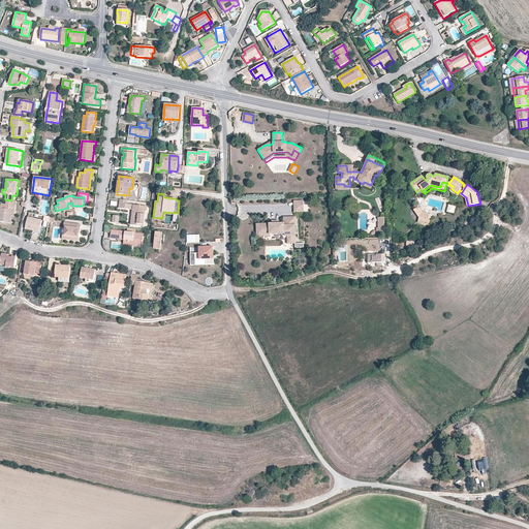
[(131,210),(131,205),(127,205),(128,200),(120,199),(119,208),(131,210)]
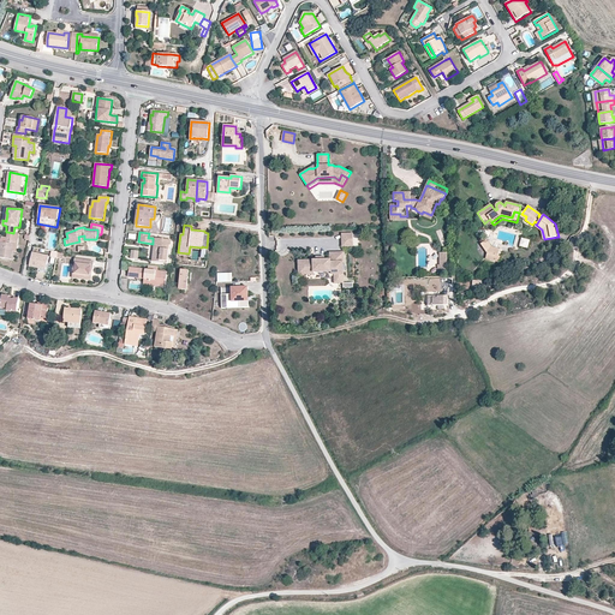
[(12,251),(13,244),(17,245),(19,236),(7,233),(7,238),(6,239),(10,239),(9,244),(1,243),(0,246),(0,257),(11,260),(12,251)]
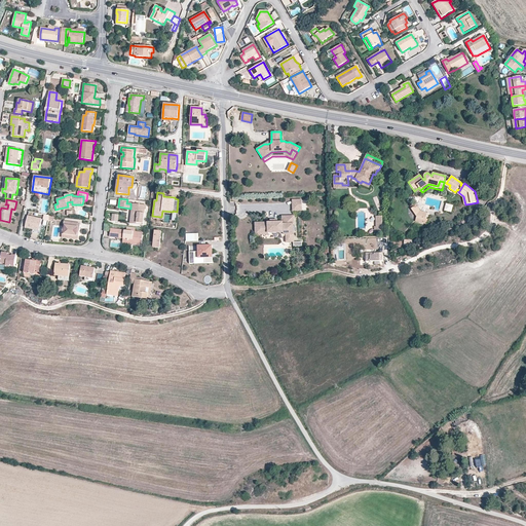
[(302,211),(302,199),(292,199),(293,211),(302,211)]
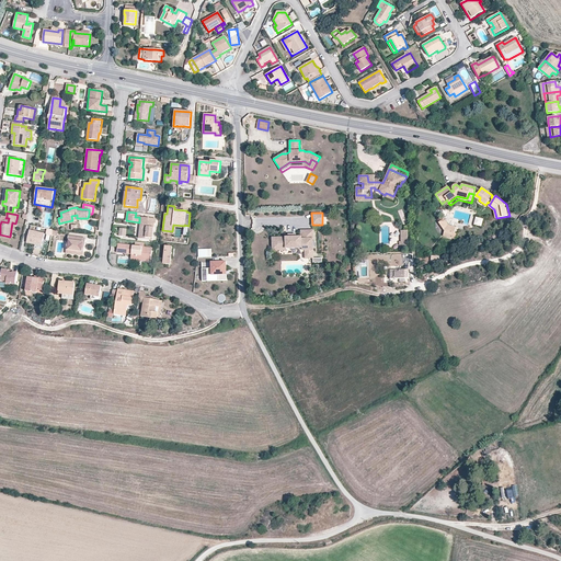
[(152,240),(155,224),(156,224),(157,219),(141,217),(140,222),(140,227),(144,227),(141,239),(152,240)]
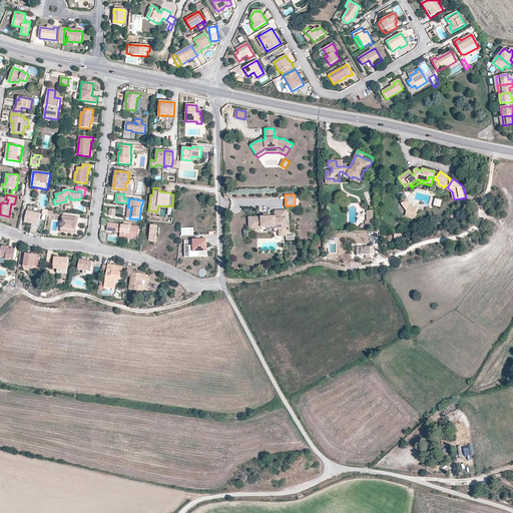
[(442,200),(436,198),(434,205),(441,207),(442,200)]
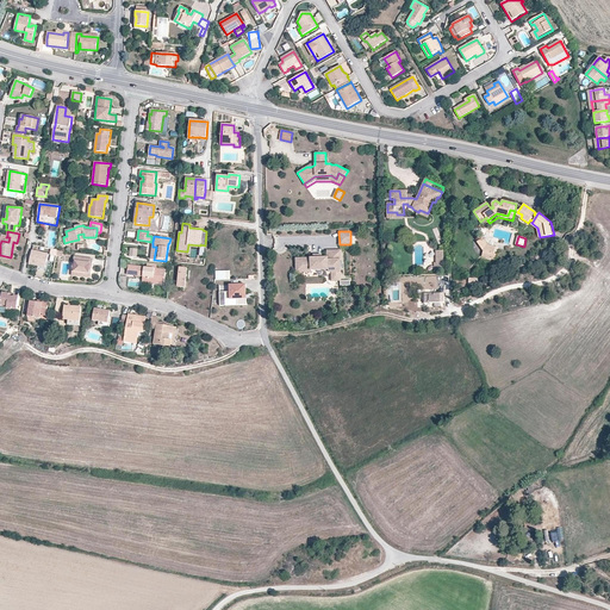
[(495,254),(496,248),(487,246),(483,238),(477,242),(483,251),(481,256),(495,260),(496,254),(495,254)]
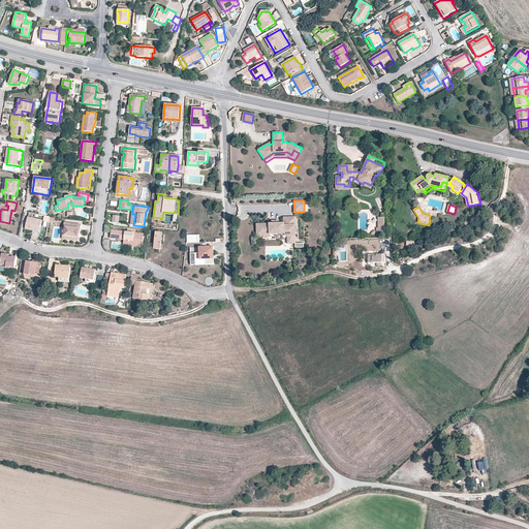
[(42,219),(29,217),(26,228),(40,231),(40,230),(42,219)]
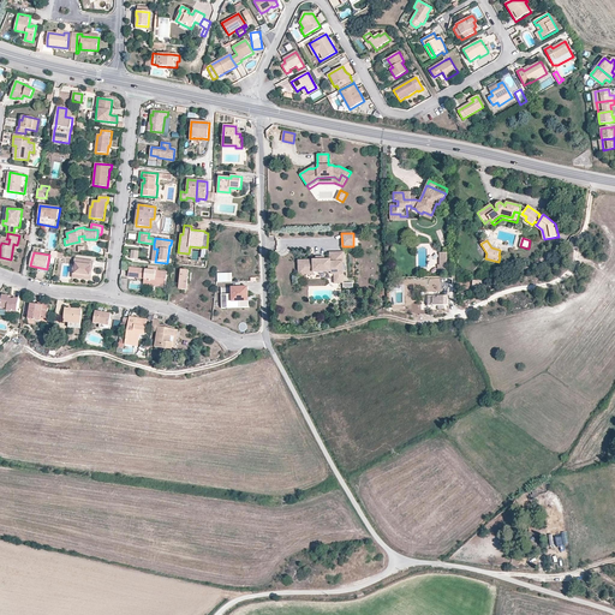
[(344,274),(344,262),(344,252),(329,252),(330,260),(324,260),(316,260),(298,261),(298,275),(314,274),(314,273),(332,273),(335,275),(344,274)]
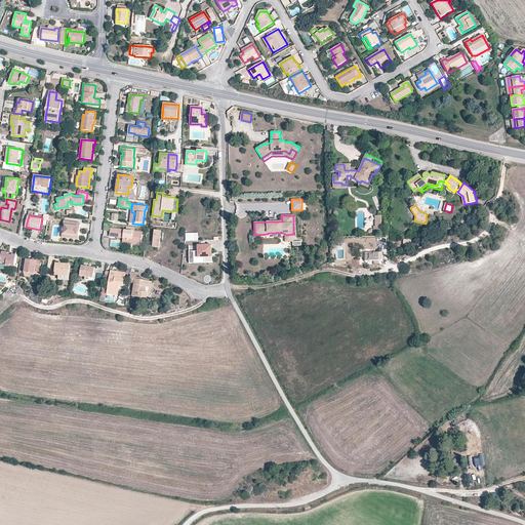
[(385,228),(385,219),(381,220),(381,215),(375,215),(375,227),(373,227),(374,232),(381,232),(381,228),(385,228)]
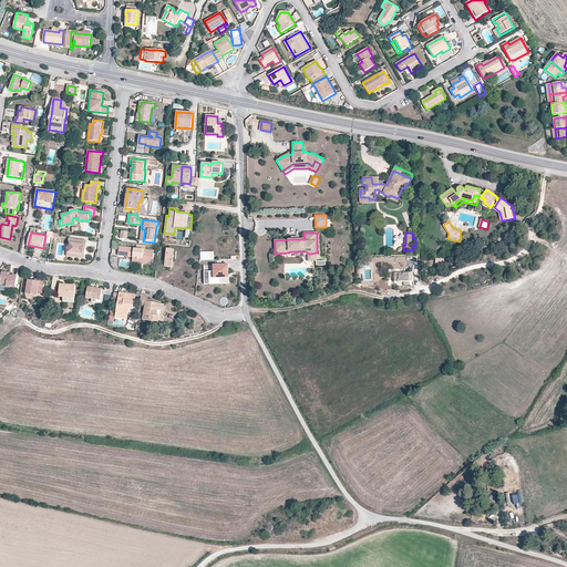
[(53,238),(53,235),(47,234),(45,235),(43,247),(51,248),(53,238)]
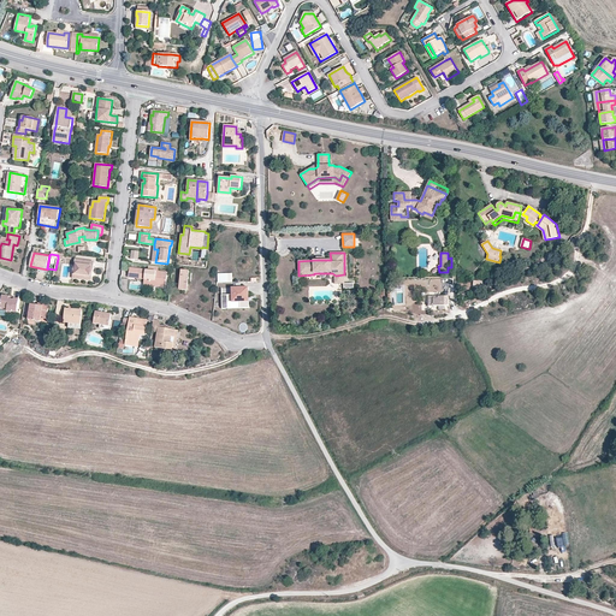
[(93,277),(94,262),(75,260),(73,274),(93,277)]
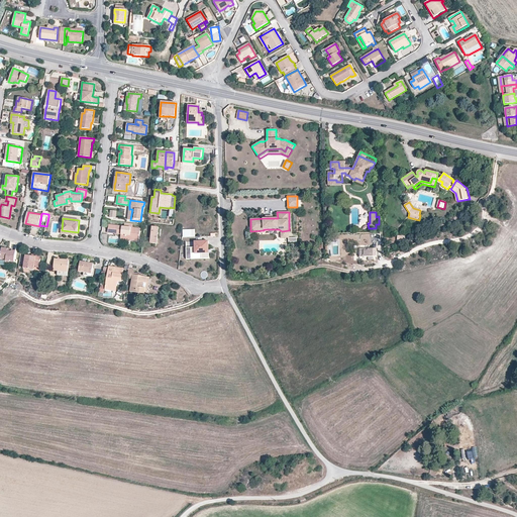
[(139,241),(140,229),(133,228),(133,224),(125,223),(124,227),(109,225),(108,233),(121,234),(121,239),(139,241)]
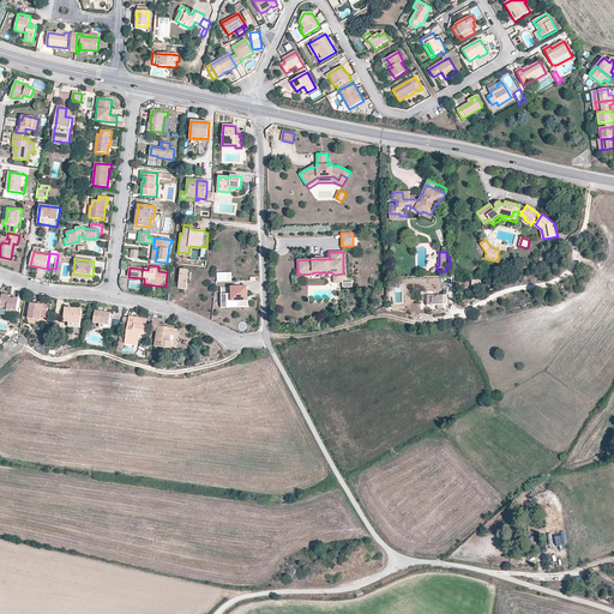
[(218,282),(233,282),(233,272),(218,272),(218,282)]
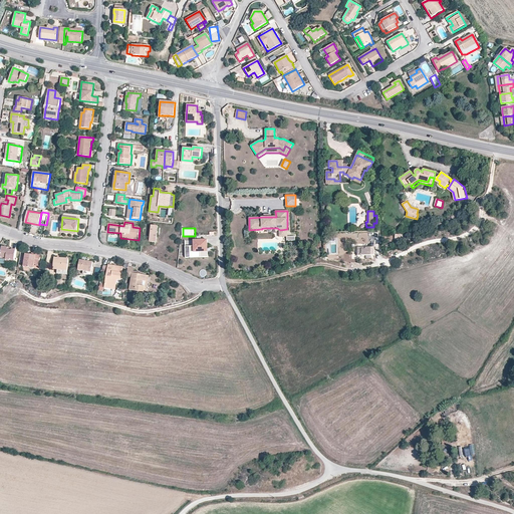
[(206,252),(206,246),(208,246),(207,240),(194,240),(194,246),(185,246),(186,258),(191,258),(190,252),(200,252),(201,257),(208,257),(208,252),(206,252)]
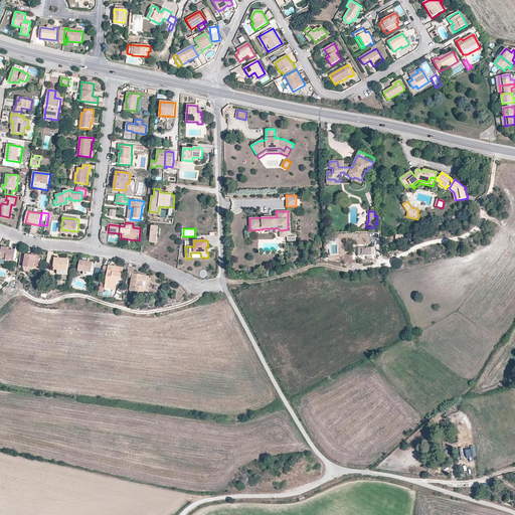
[(14,262),(16,250),(12,249),(12,250),(8,250),(8,248),(2,247),(0,258),(6,259),(6,261),(14,262)]
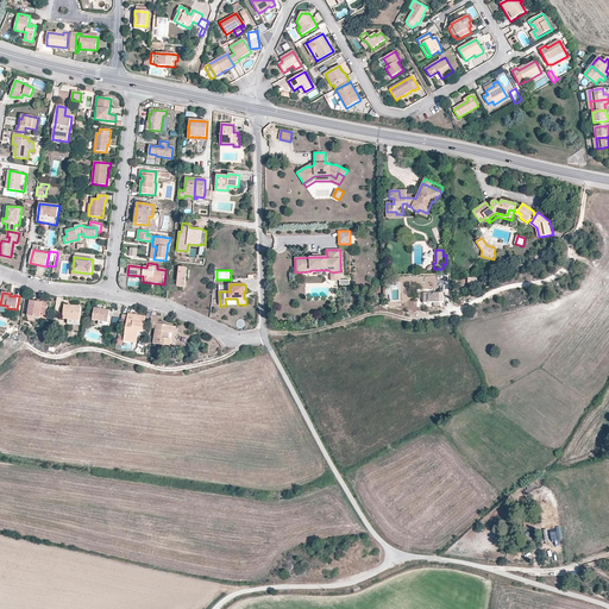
[(444,302),(444,293),(433,293),(433,295),(424,295),(424,303),(444,302)]
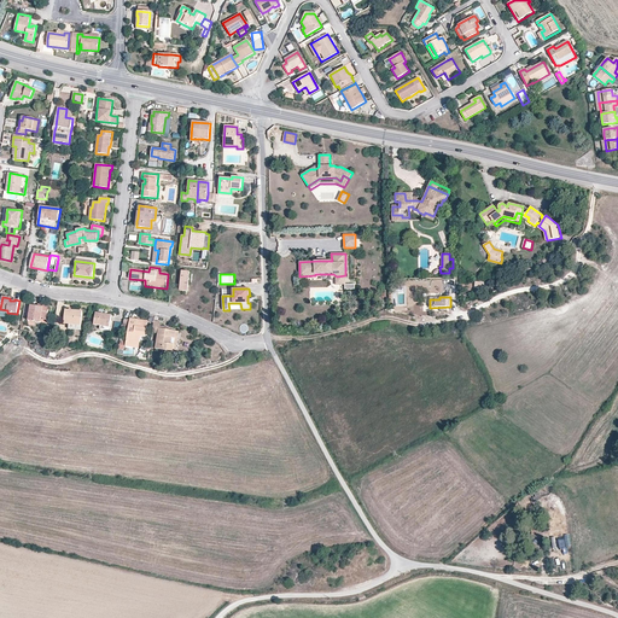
[(47,319),(50,308),(38,307),(30,305),(30,310),(29,316),(28,321),(41,322),(41,318),(44,319),(47,319)]
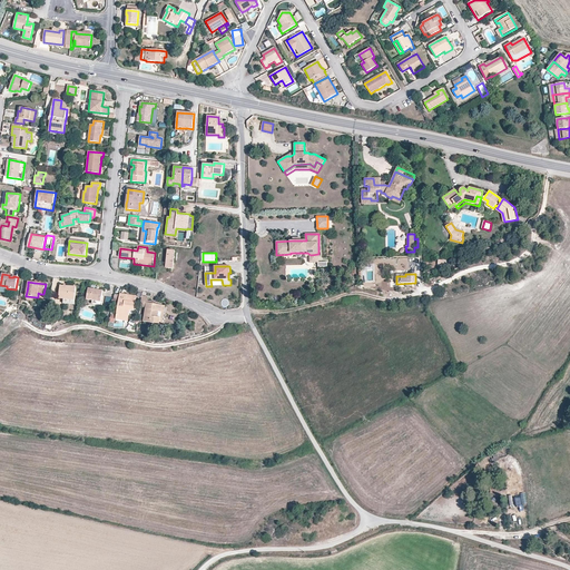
[(75,305),(76,287),(60,286),(59,298),(64,298),(64,304),(75,305)]
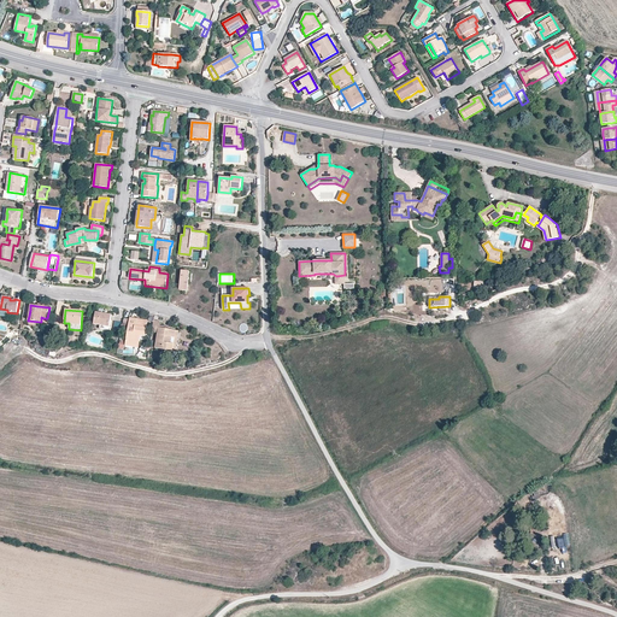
[(110,327),(112,315),(95,312),(94,324),(100,325),(110,327)]
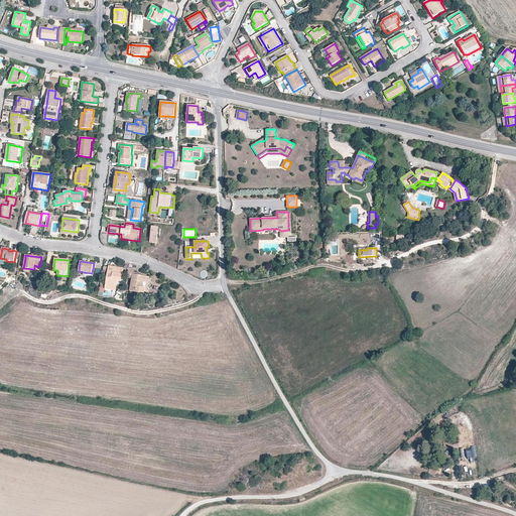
[(123,274),(123,270),(117,269),(116,271),(113,271),(114,267),(109,266),(109,268),(107,268),(107,272),(108,272),(106,285),(101,284),(100,288),(104,289),(116,291),(118,281),(121,282),(122,278),(123,274)]
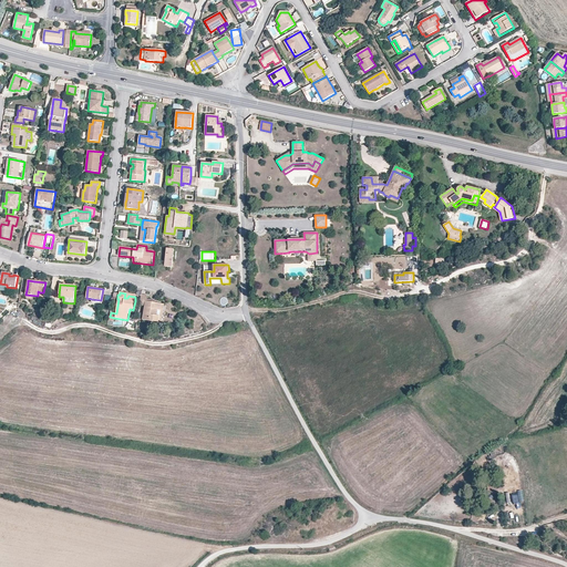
[(157,316),(158,310),(161,310),(162,303),(155,303),(146,301),(146,299),(147,296),(142,295),(140,306),(145,306),(143,320),(152,321),(160,322),(160,317),(157,316)]
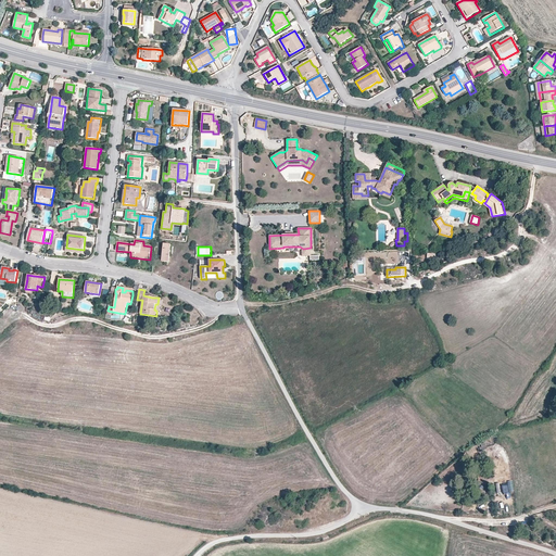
[(158,319),(161,299),(159,298),(158,304),(155,304),(154,310),(156,311),(156,316),(149,315),(149,318),(158,319)]
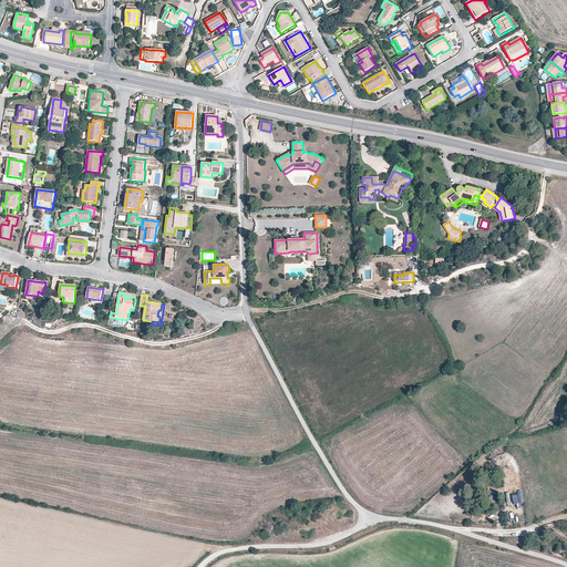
[(487,483),(487,487),(492,487),(492,494),(497,494),(497,483),(487,483)]
